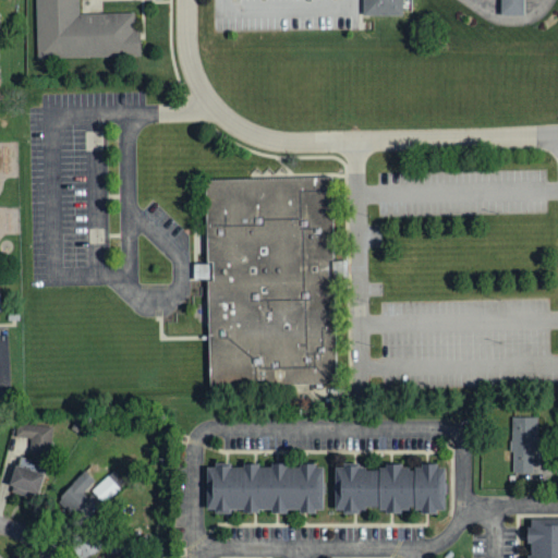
[(35,0),(79,0),(80,12),(134,11),(135,27),(141,27),(141,53),(37,57),(35,0)]
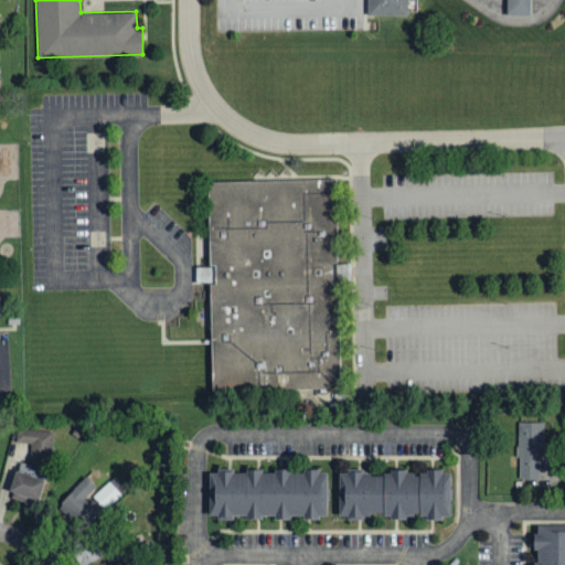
[(369,0),(409,0),(409,13),(369,13),(369,0)]
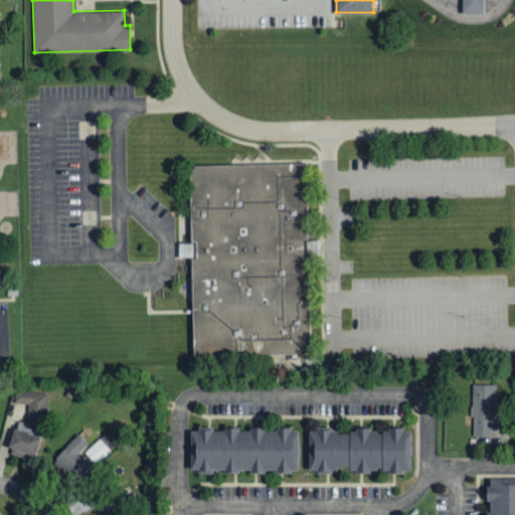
[(483,0),(483,11),(463,11),(463,0),(483,0)]
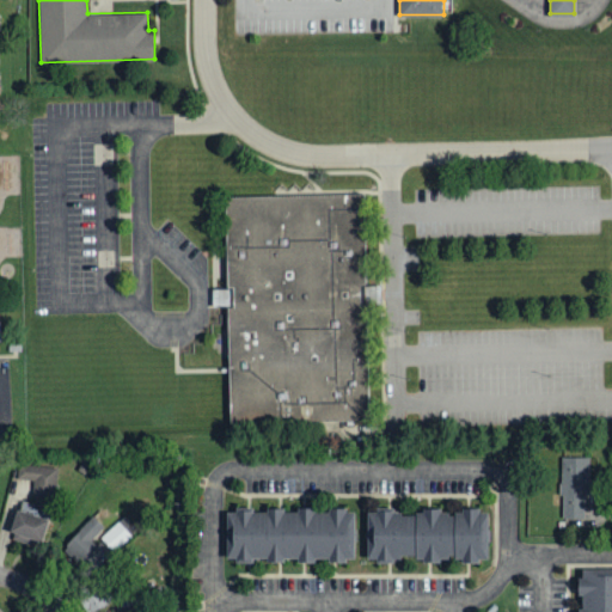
[(224,195),(226,285),(210,285),(212,305),(228,304),(231,421),(368,417),(366,303),(380,303),(380,283),(366,283),(363,191),(224,195)]
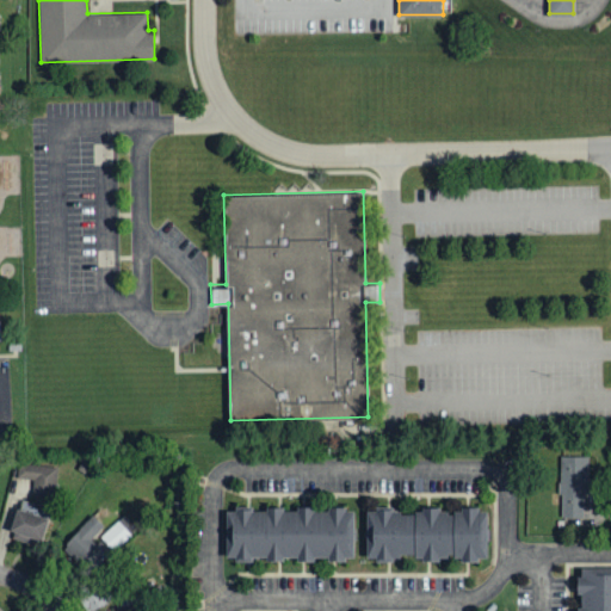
[(582,517),(584,494),(587,494),(588,456),(560,456),(560,517),(582,517)]
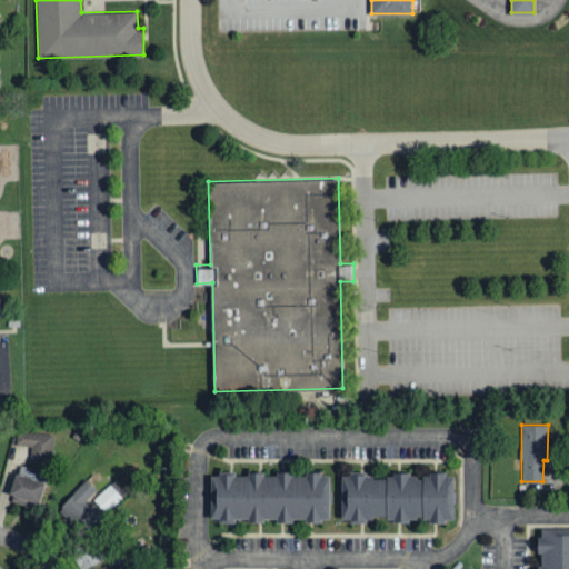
[(30,447),(30,462),(51,462),(52,433),(17,433),(16,446),(30,447)]
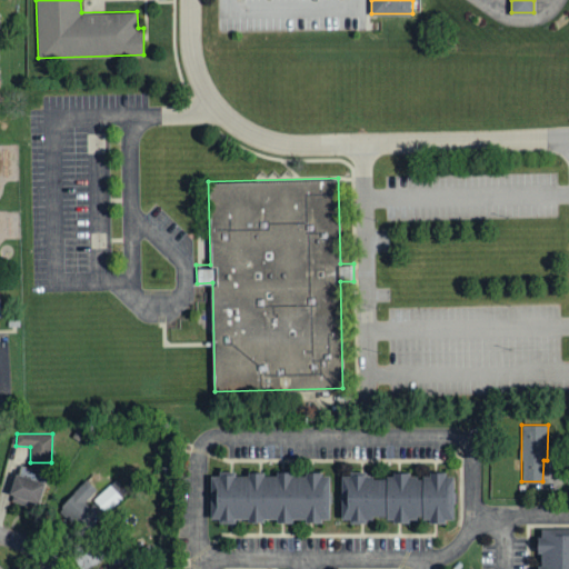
[(210,519),(210,472),(329,473),(329,520),(210,519)]
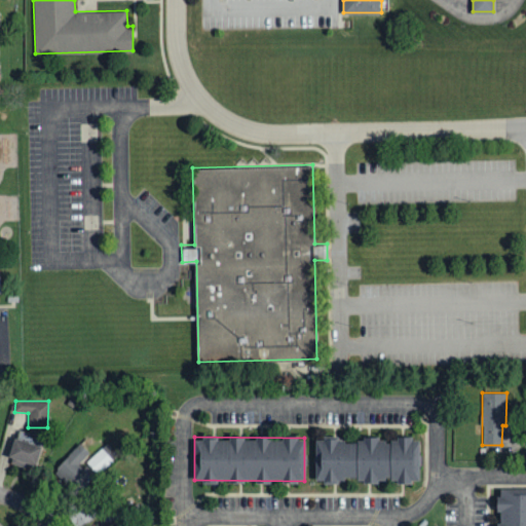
[(315,481),(315,438),(417,438),(417,480),(315,481)]
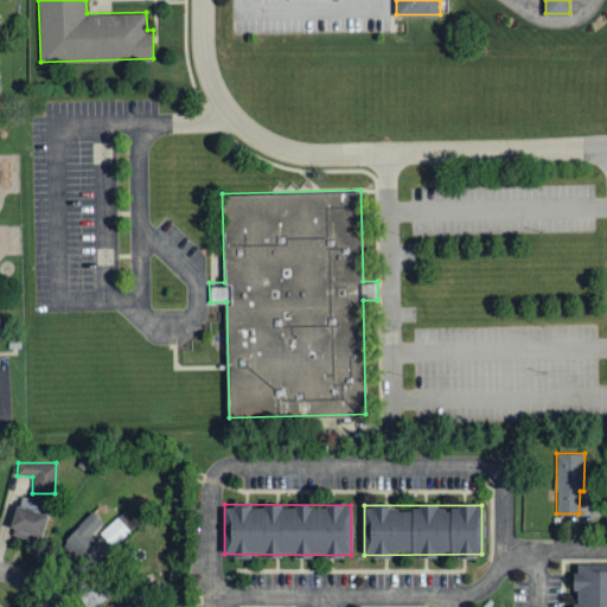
[(46,515),(16,508),(8,535),(40,542),(46,515)]
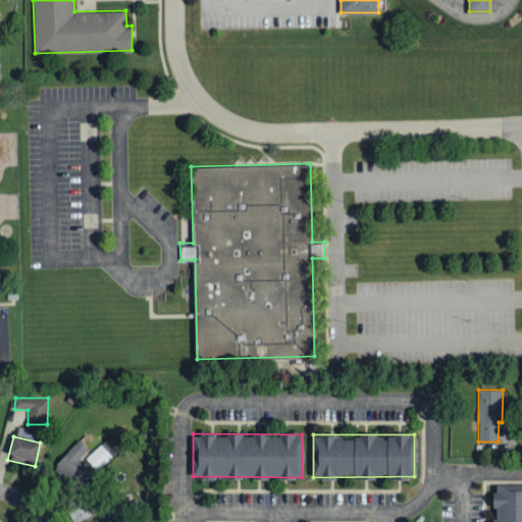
[(76,461),(88,450),(80,440),(53,466),(67,481),(83,467),(76,461)]
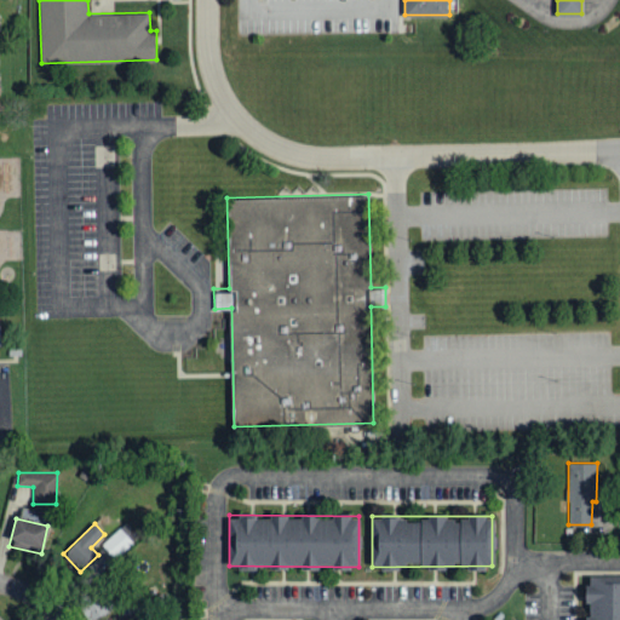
[(101,545),(114,560),(133,543),(119,528),(101,545)]
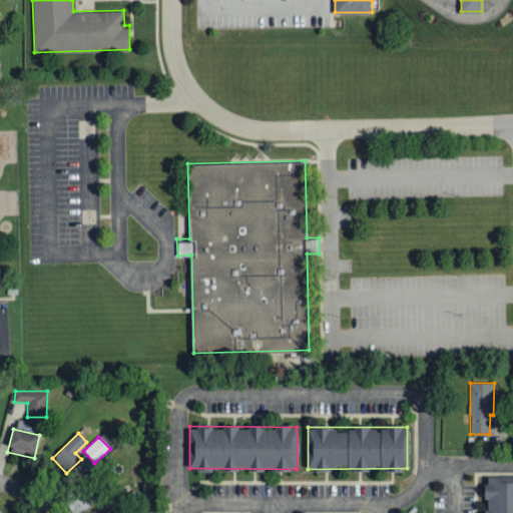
[(512,512),(512,476),(486,476),(485,512),(512,512)]
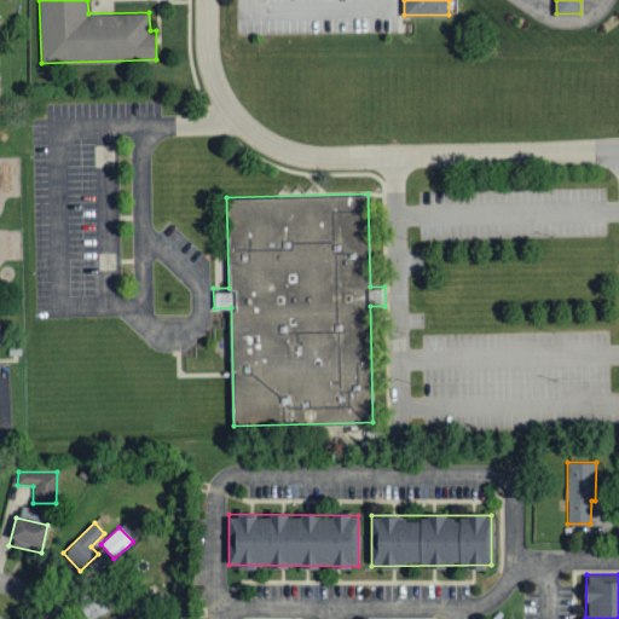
[(91,618),(117,607),(106,584),(76,597),(85,618),(91,618)]
